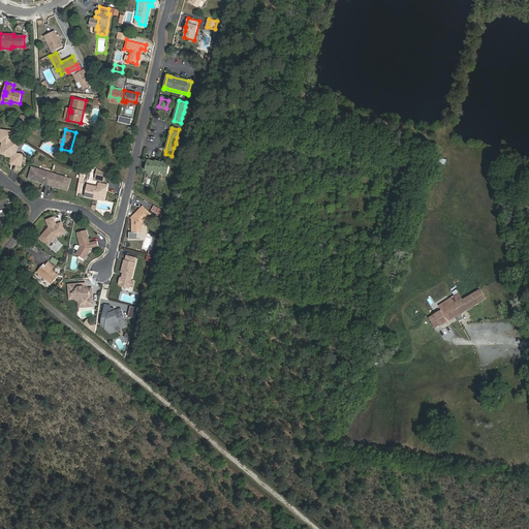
[(12,132),(3,130),(1,142),(4,142),(3,150),(7,156),(13,157),(12,163),(22,164),(24,155),(17,154),(18,143),(11,142),(12,132)]
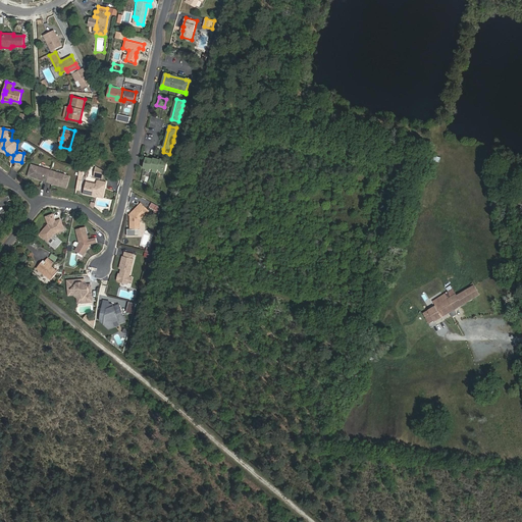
[(148,159),(147,158),(144,168),(147,169),(151,170),(153,160),(148,159)]
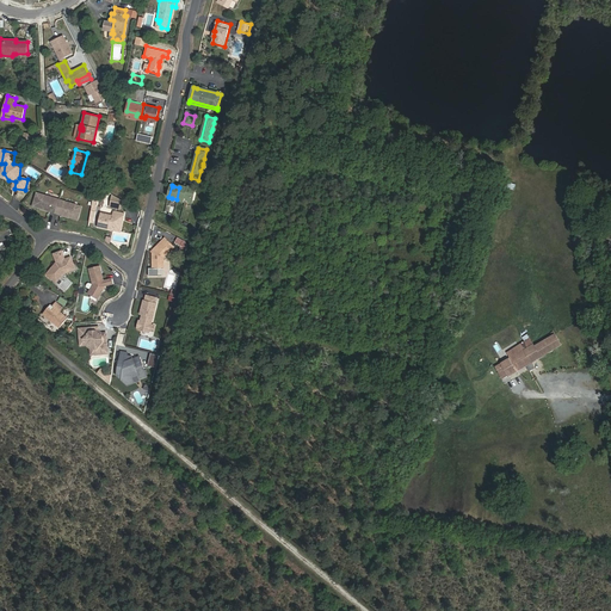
[(181,187),(179,187),(177,199),(180,201),(185,201),(187,189),(181,187)]
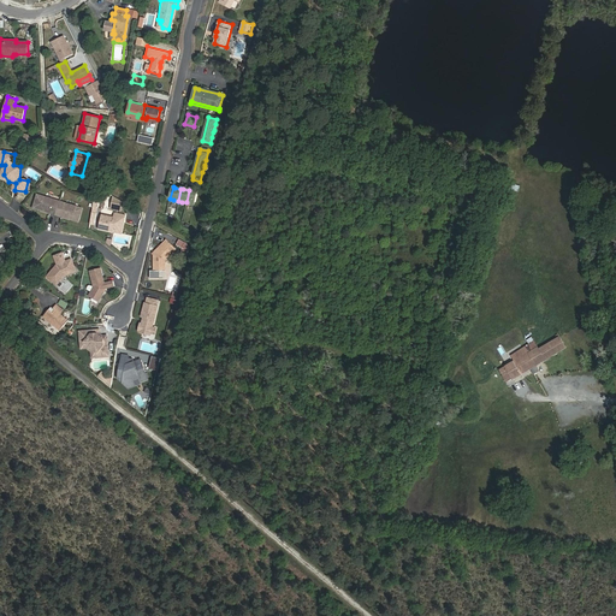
[(195,203),(199,191),(193,190),(190,189),(189,190),(187,201),(190,202),(195,203)]
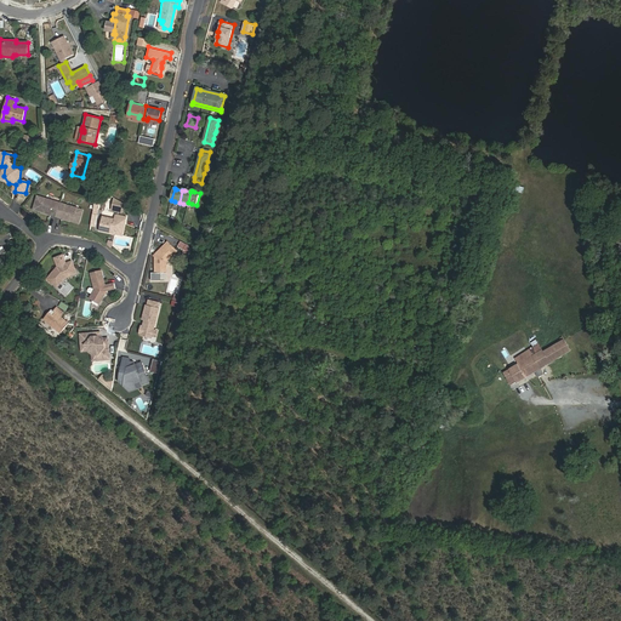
[(43,211),(56,216),(60,203),(38,195),(34,209),(39,210),(40,209),(43,210),(43,211)]
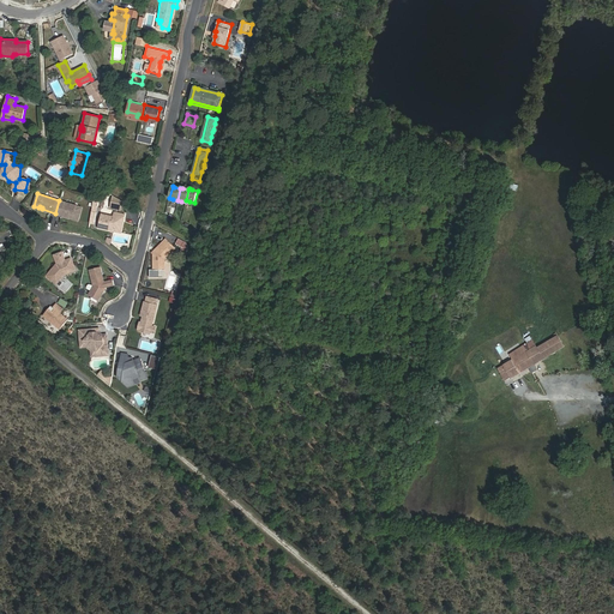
[(59,200),(55,214),(68,217),(68,216),(72,217),(71,218),(77,221),(82,208),(59,200)]
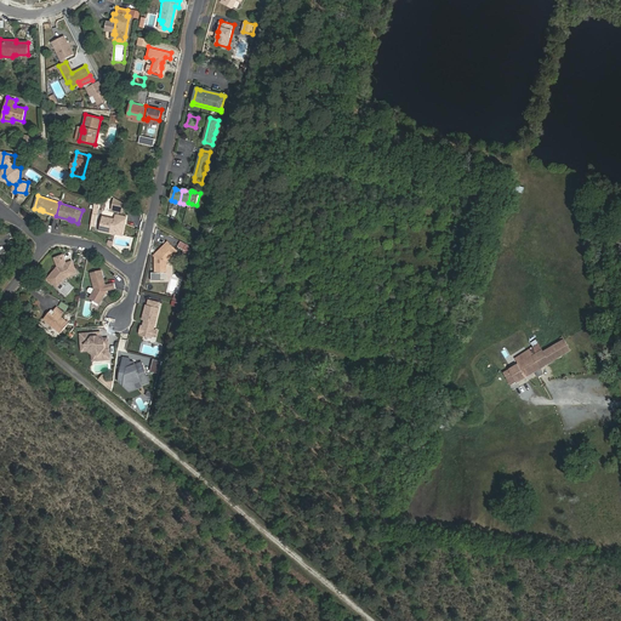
[(109,233),(109,229),(117,231),(121,229),(123,221),(125,221),(126,216),(115,214),(114,218),(102,216),(98,231),(109,233)]
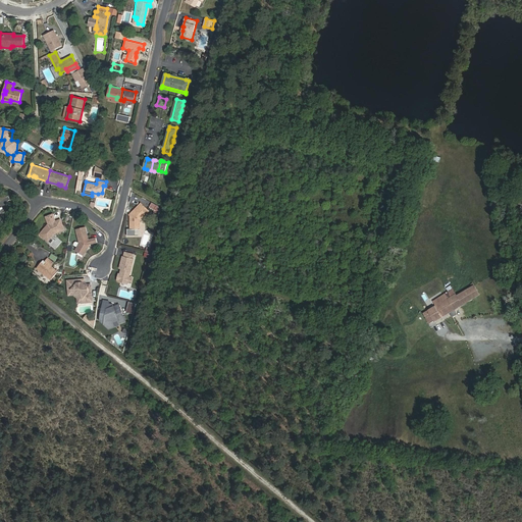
[(92,196),(102,198),(105,186),(103,186),(102,193),(98,194),(92,193),(92,196)]
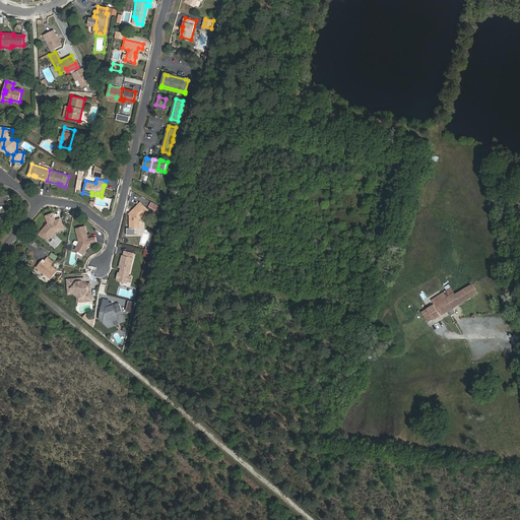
[(149,210),(142,203),(131,215),(131,229),(140,229),(140,219),(149,210)]
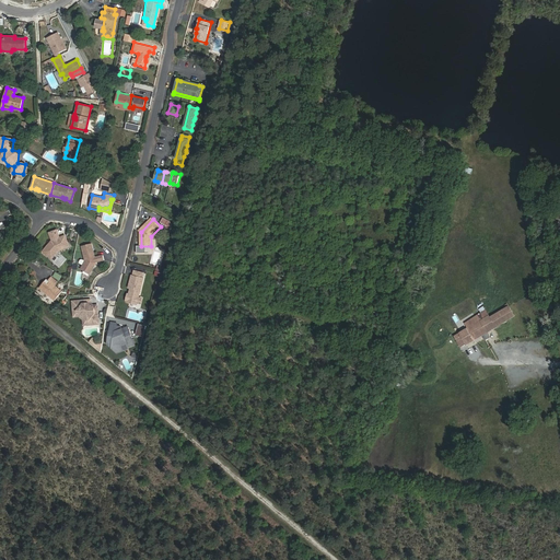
[(59,237),(57,238),(56,235),(58,234),(57,230),(49,233),(51,240),(42,252),(47,256),(48,254),(51,253),(54,255),(58,249),(69,247),(65,236),(59,237)]
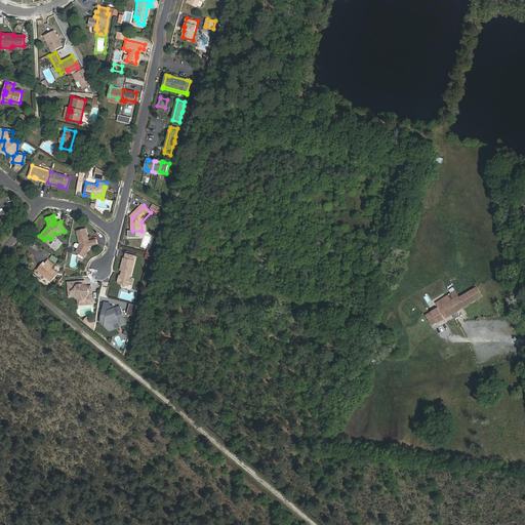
[(77,253),(85,257),(87,254),(86,253),(87,251),(88,252),(91,247),(91,246),(98,244),(97,240),(90,242),(88,234),(79,237),(81,245),(77,253)]
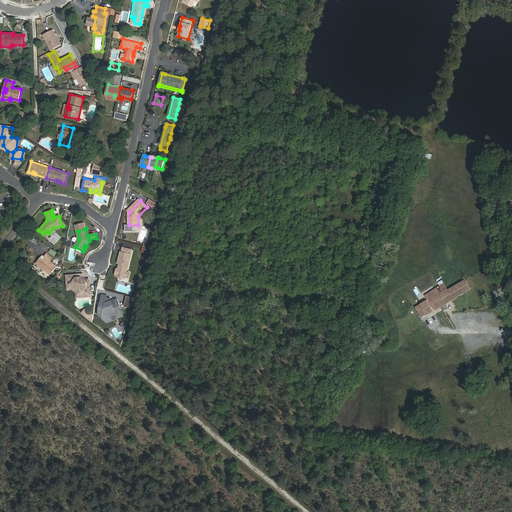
[(51,239),(54,242),(60,237),(56,233),(51,239)]
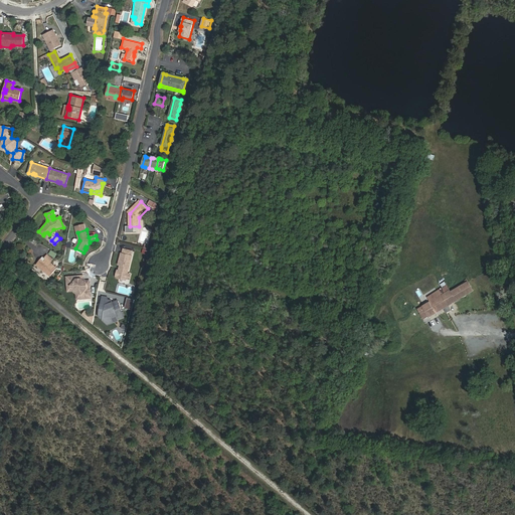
[(127,279),(128,274),(132,256),(131,255),(133,251),(124,249),(123,253),(122,253),(119,265),(121,266),(119,271),(118,272),(117,276),(118,277),(118,278),(126,280),(127,279)]
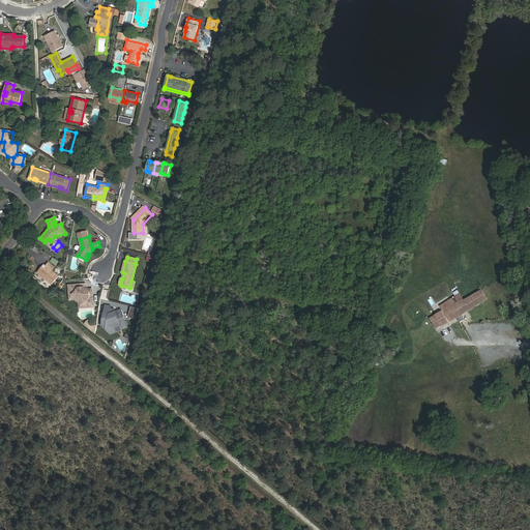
[(41,266),(37,272),(52,284),(59,275),(52,270),(54,267),(48,262),(46,265),(47,266),(45,269),(41,266)]
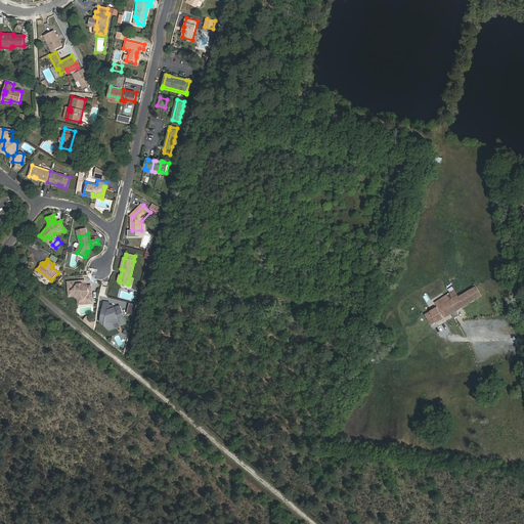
[(84,280),(77,281),(78,286),(82,285),(86,289),(87,292),(90,292),(90,287),(86,287),(84,285),(84,280)]
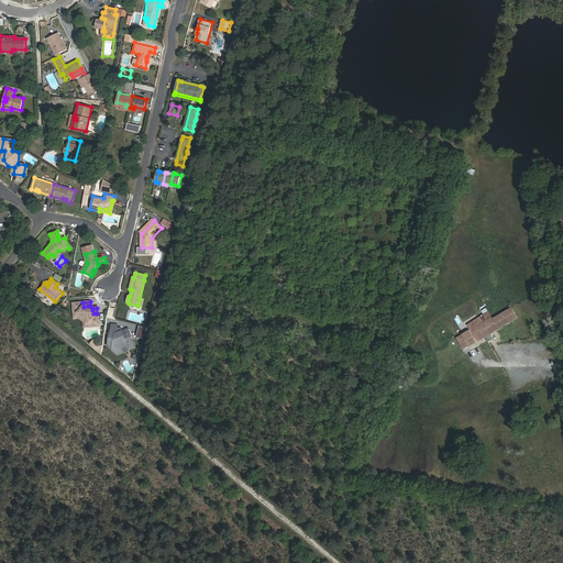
[(83,302),(74,302),(75,313),(79,313),(87,320),(88,327),(98,326),(97,313),(94,313),(92,310),(88,306),(84,307),(83,302)]
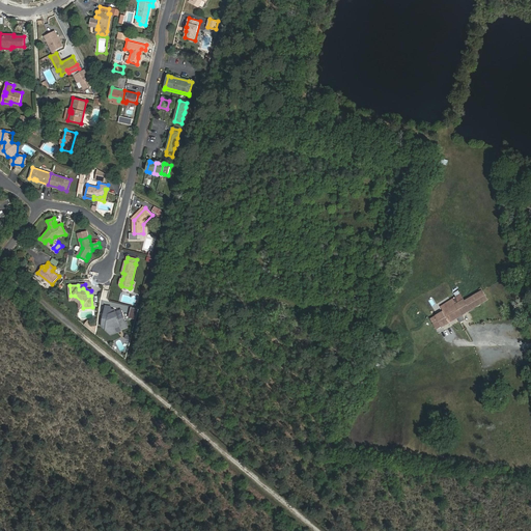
[(455,296),(440,306),(443,311),(430,318),(437,330),(457,317),(459,323),(465,319),(463,315),(488,300),(482,289),(465,300),(464,299),(458,290),(453,294),(455,296)]
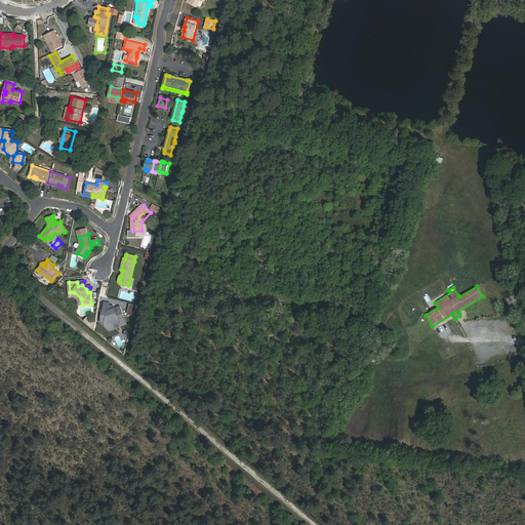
[(74,292),(70,292),(70,295),(74,295),(77,300),(77,305),(82,305),(81,298),(74,292)]
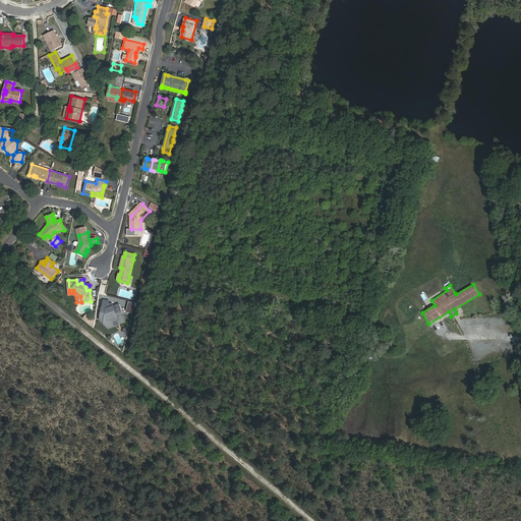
[(101,320),(105,324),(108,322),(114,324),(118,322),(119,324),(125,322),(118,305),(112,306),(108,306),(108,303),(109,301),(104,300),(101,320)]
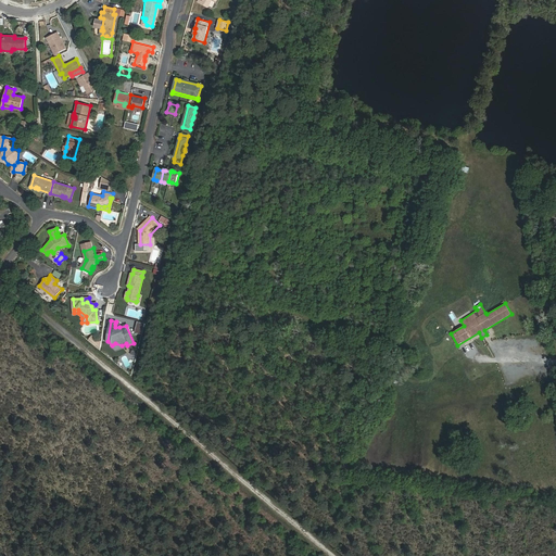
[(91,335),(87,340),(98,348),(101,342),(91,335)]
